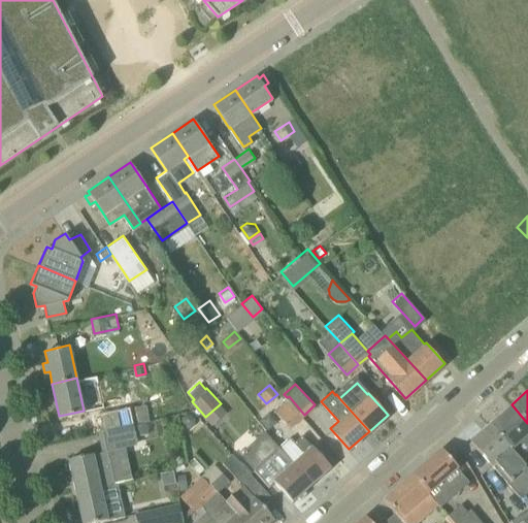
[(289,396),(287,397),(274,409),(290,427),(304,415),(289,396)]
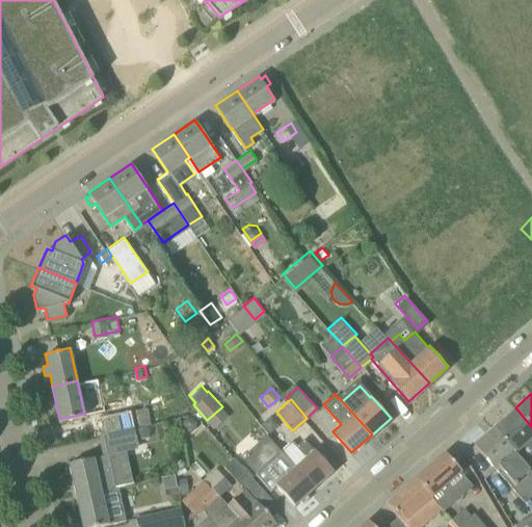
[(116,424),(140,419),(137,405),(114,411),(116,424)]
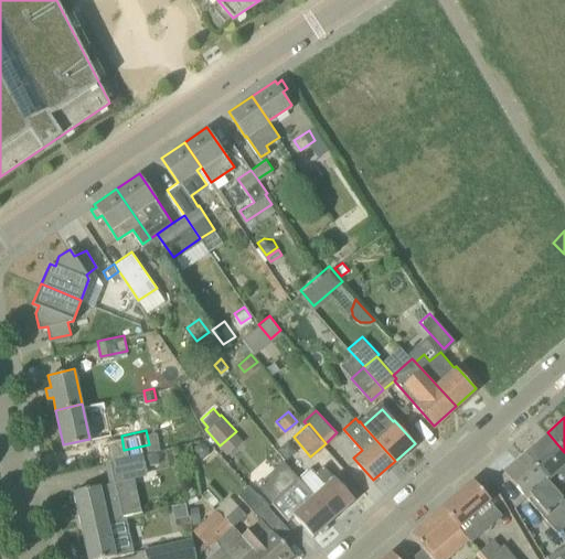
[(564,452),(547,432),(537,441),(524,453),(546,479),(564,500),(564,483),(564,482),(564,480),(564,452)]
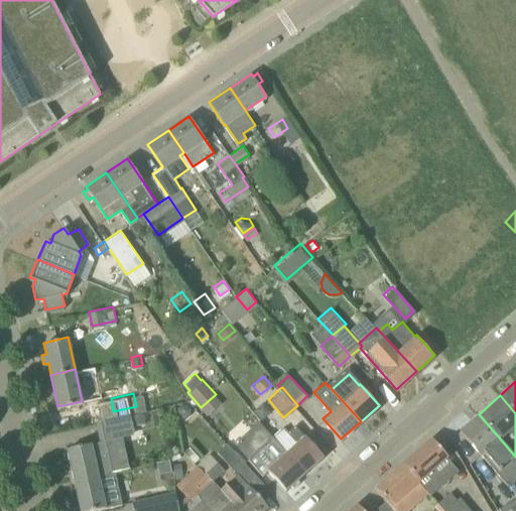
[(142,411),(132,414),(134,424),(145,421),(142,411)]
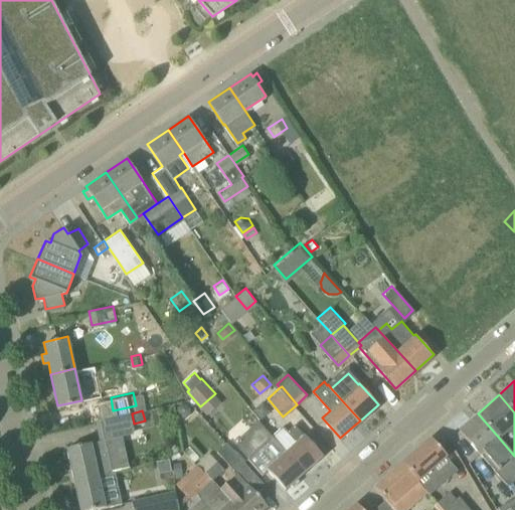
[(91,442),(66,447),(73,478),(113,469),(129,466),(126,454),(121,451),(108,454),(105,439),(134,432),(130,411),(113,415),(113,414),(95,418),(99,439),(91,441),(91,442)]
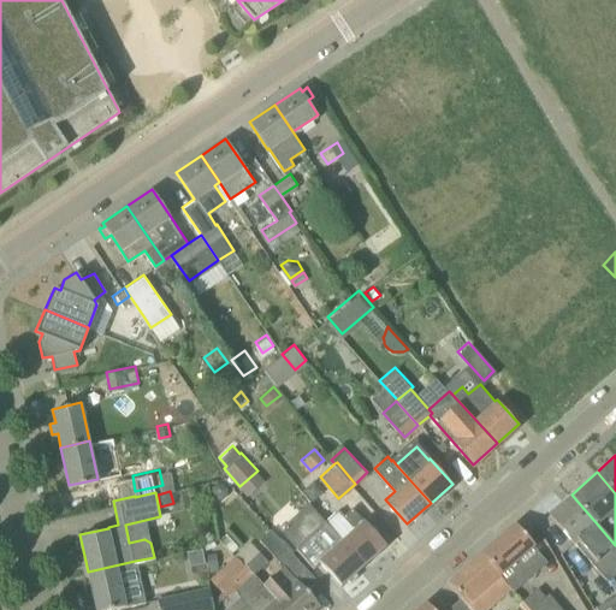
[(550,513),(598,569),(605,578),(615,567),(615,545),(596,522),(572,495),(550,513)]
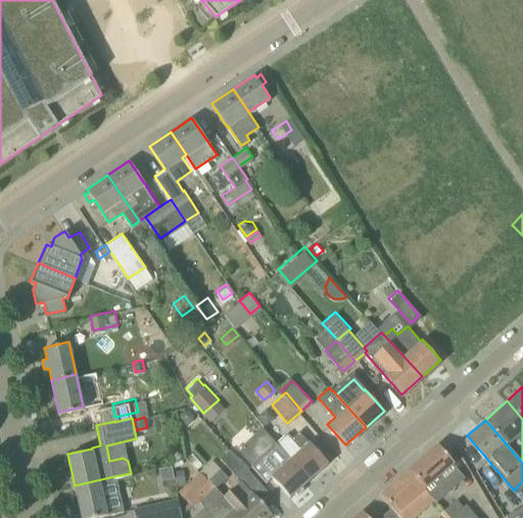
[(279,441),(310,478),(328,461),(298,429),(290,436),(287,433),(279,441)]
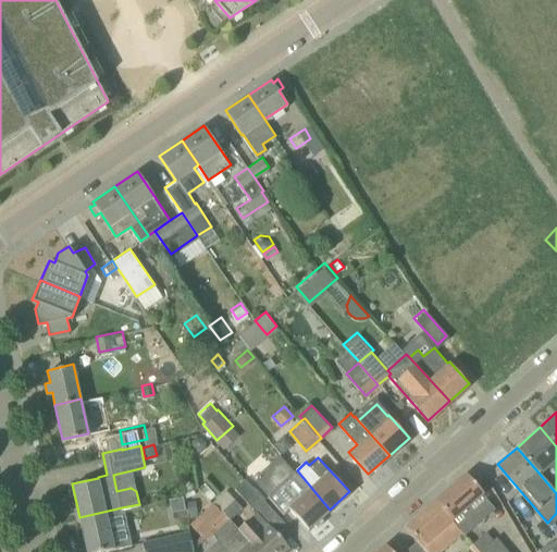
[(321,516),(330,510),(297,470),(296,471),(295,470),(268,494),(284,513),(291,506),(308,528),(313,523),(317,525),(323,519),(321,516)]
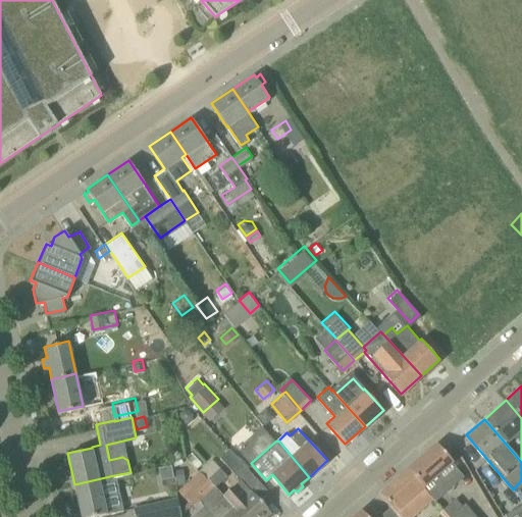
[(423,485),(452,460),(436,442),(407,467),(423,485)]
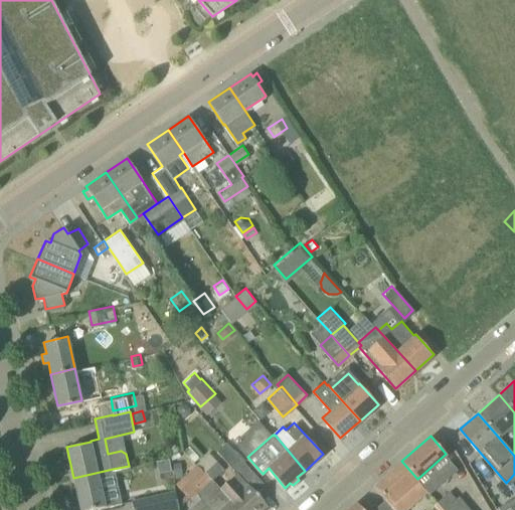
[(217,447),(227,460),(237,453),(227,440),(217,447)]
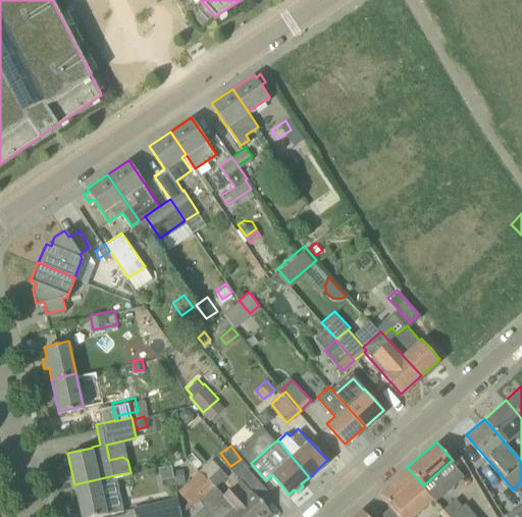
[(192,450),(187,455),(197,466),(202,461),(192,450)]
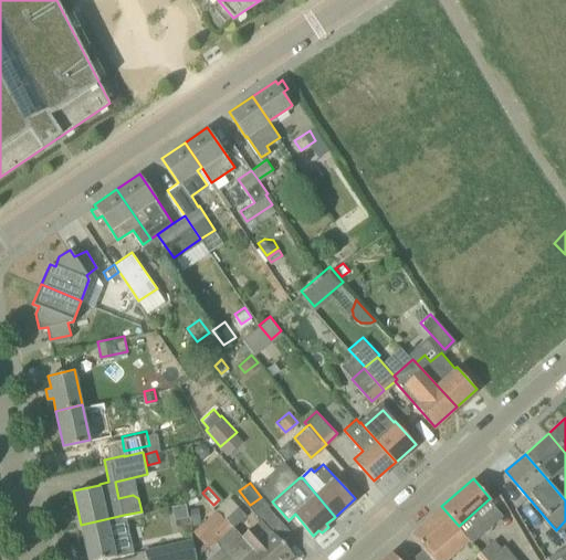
[(232,524),(245,513),(229,495),(216,508),(218,507),(232,524)]
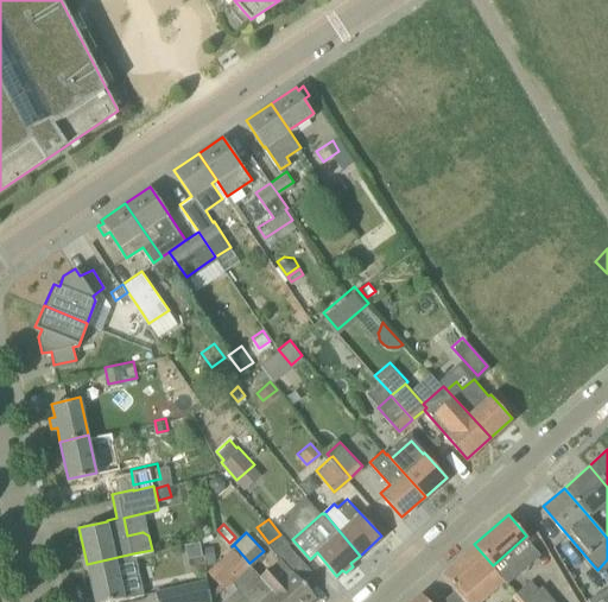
[(270,564),(259,574),(284,601),(306,601),(316,595),(303,581),(314,571),(282,537),(271,546),(292,569),(284,577),(270,564)]
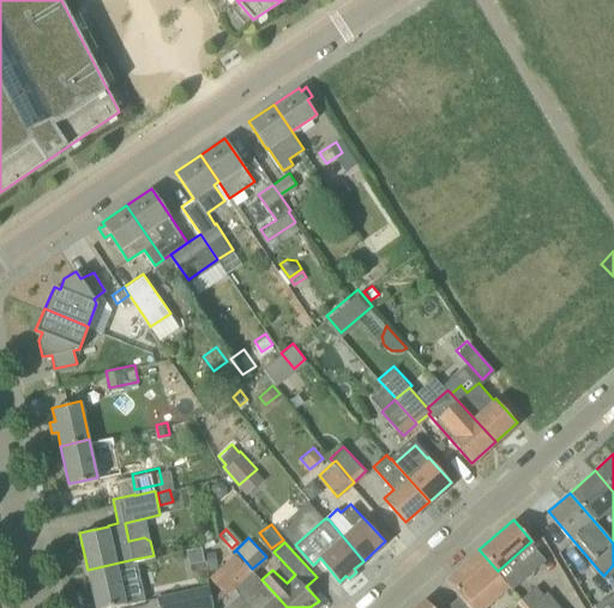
[(202,546),(187,549),(190,563),(204,559),(202,546)]
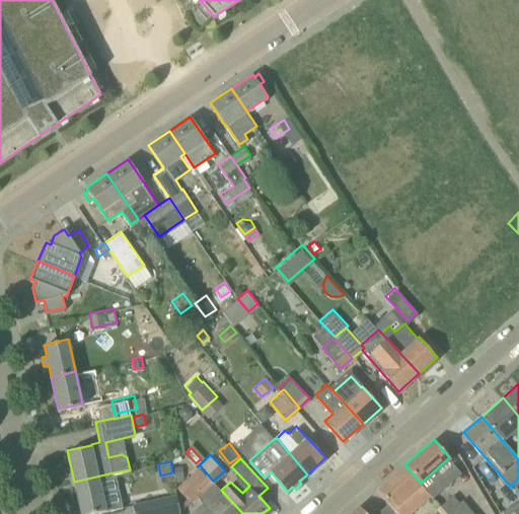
[(182,464),(173,465),(175,480),(184,478),(182,464)]
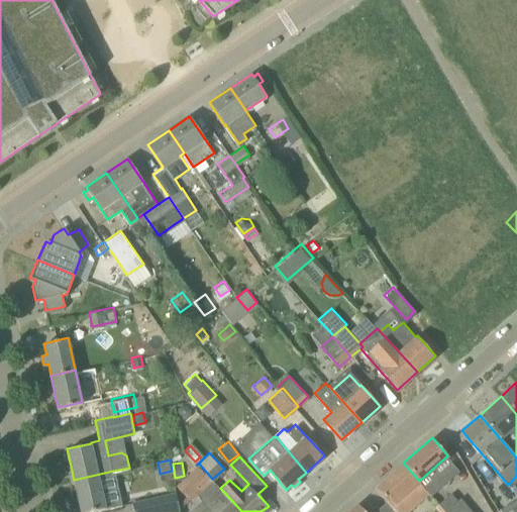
[(403,463),(376,487),(397,511),(407,511),(429,493),(419,482),(419,481),(403,463)]
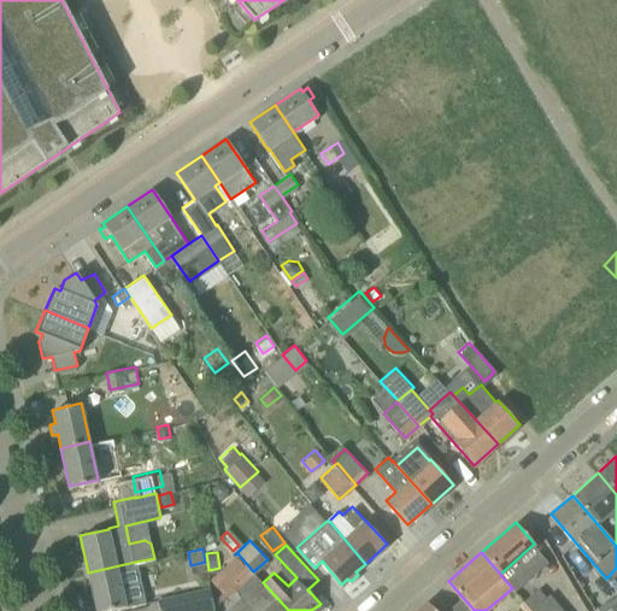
[(227,595),(234,589),(253,571),(238,553),(235,554),(210,577),(227,595)]
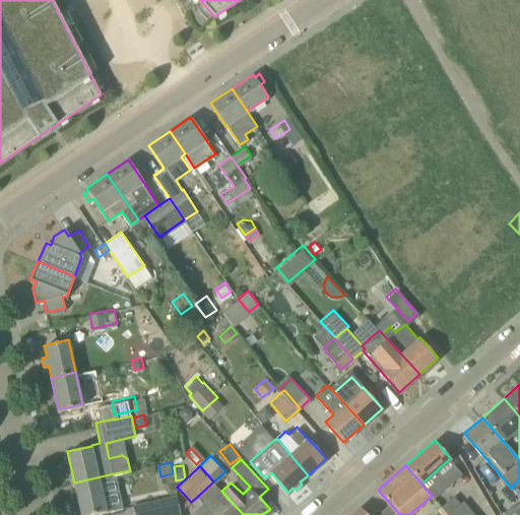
[(84,514),(122,507),(114,473),(74,483),(81,514),(84,514)]
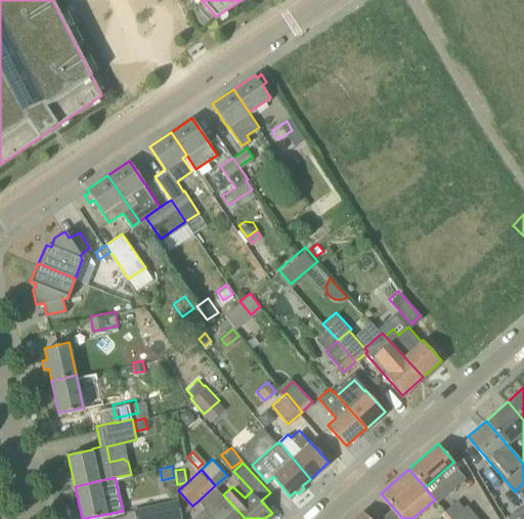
[(215,485),(199,501),(214,518),(245,518),(223,494),(215,485)]
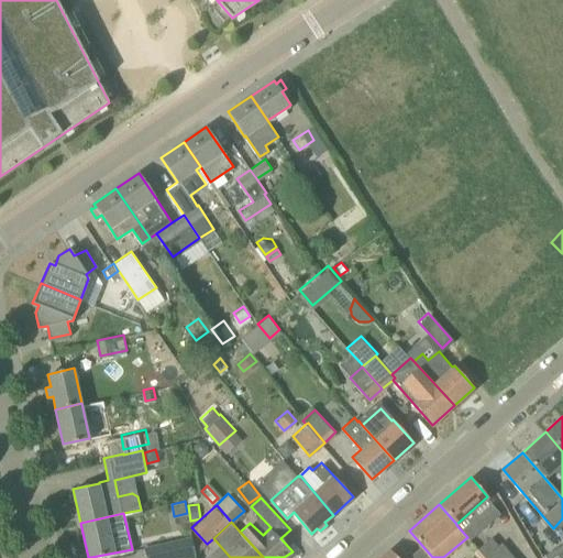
[(143,547),(145,557),(195,557),(196,557),(190,536),(143,547)]
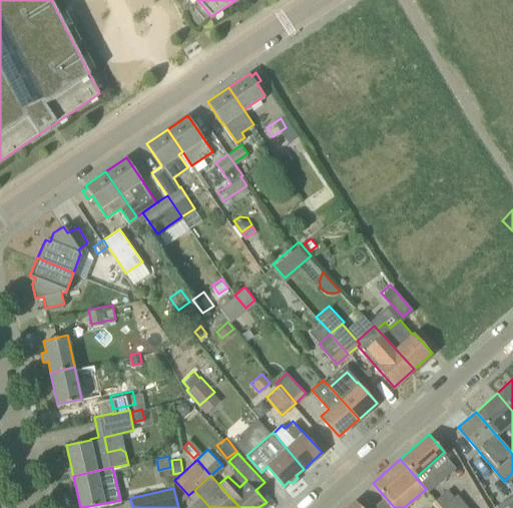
[(448,488),(435,498),(444,507),(470,507),(457,492),(454,495),(448,488)]
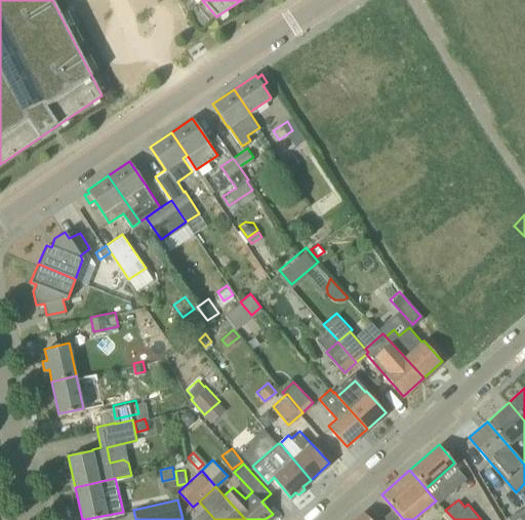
[(510,519),(524,519),(524,506),(508,516),(510,519)]
